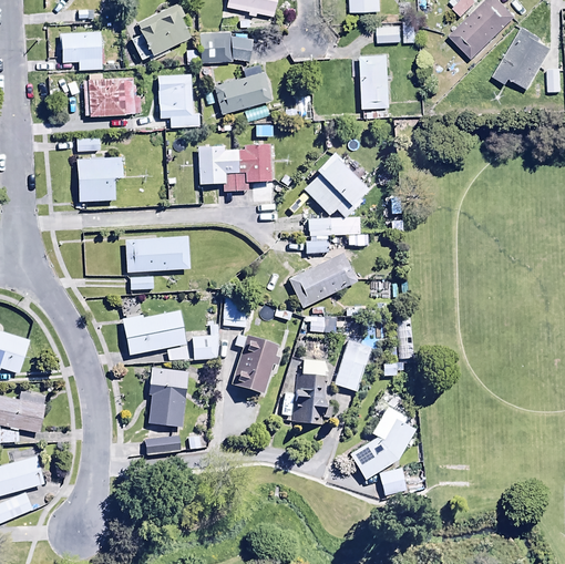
[(228,0),(227,7),(249,11),(248,13),(256,16),(256,12),(274,16),(276,0),(228,0)]
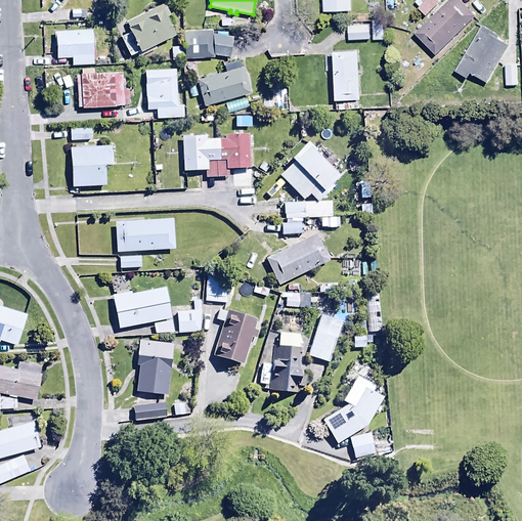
[(323,0),(324,10),(352,10),(351,0),(323,0)]
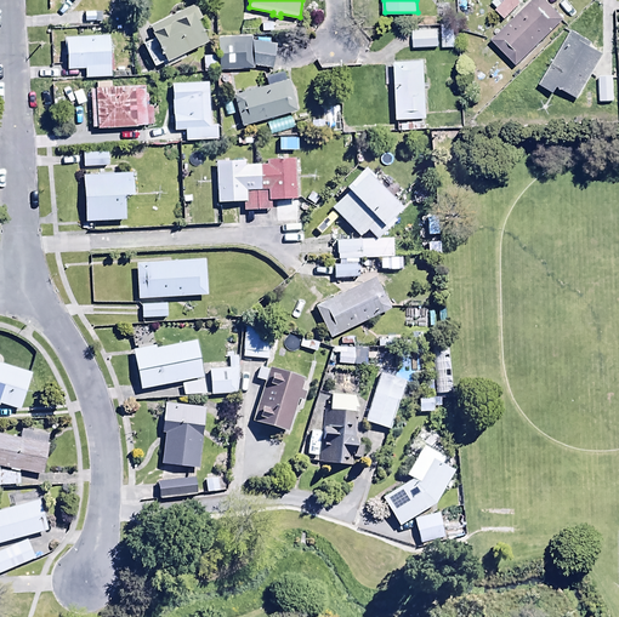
[(459,0),(460,15),(473,13),(472,0),(459,0)]
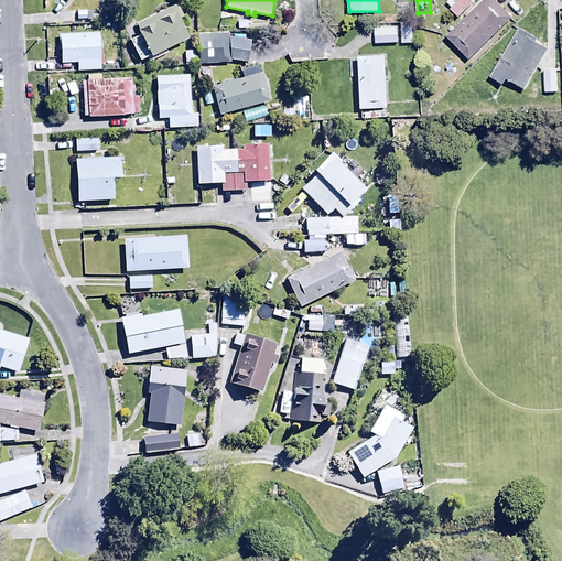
[(469,57),(511,15),(496,0),(482,0),(446,35),(469,57)]
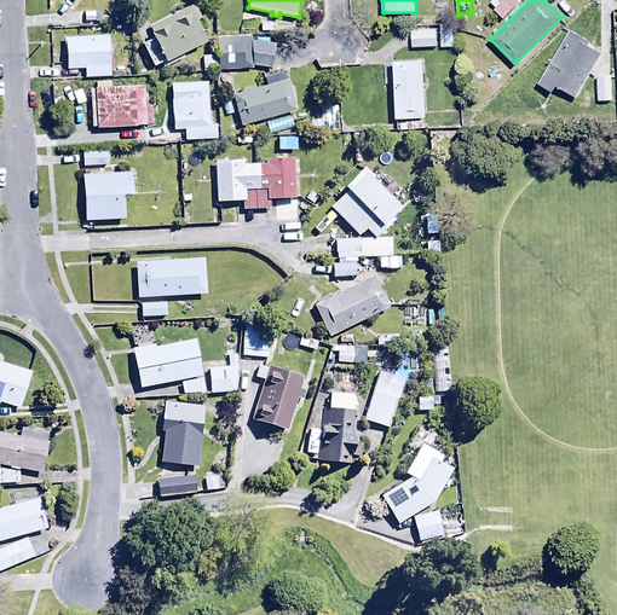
[(491,3),(497,7),(496,9),(506,17),(522,0),(503,0),(502,1),(501,0),(494,0),(491,3)]
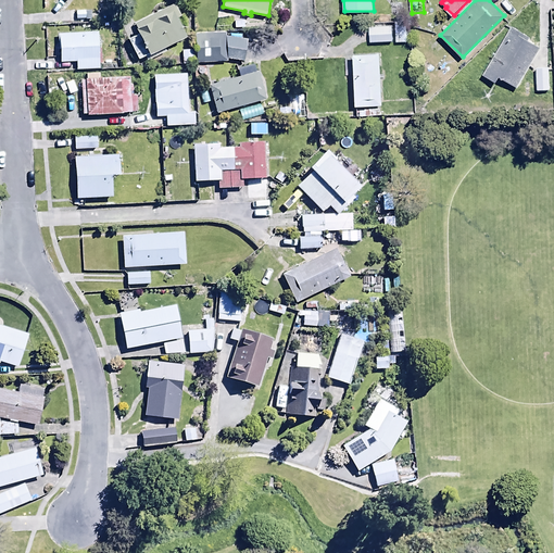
[(149,52),(149,53),(186,35),(178,17),(184,15),(177,2),(135,23),(138,32),(128,37),(139,58),(149,52)]
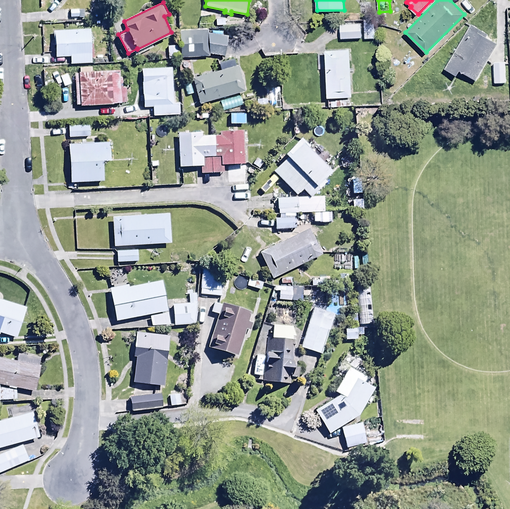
[(378,22),(365,23),(365,38),(379,37),(378,22)]
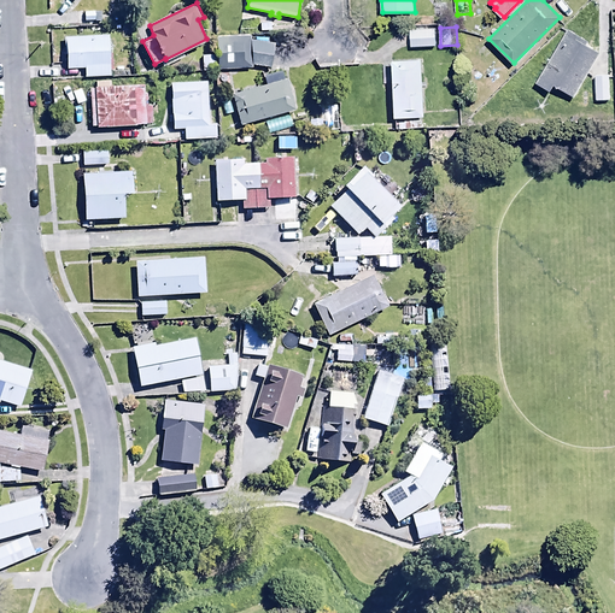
[(413,29),(413,46),(437,46),(437,28),(413,29)]
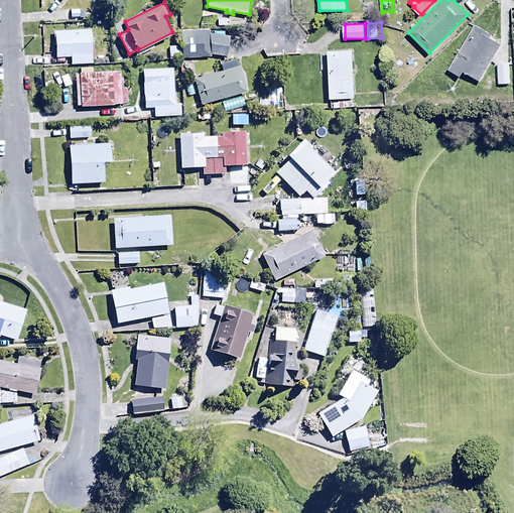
[(492,33),(476,24),(448,70),(461,77),(464,71),(481,81),(502,44),(490,36),(492,33)]
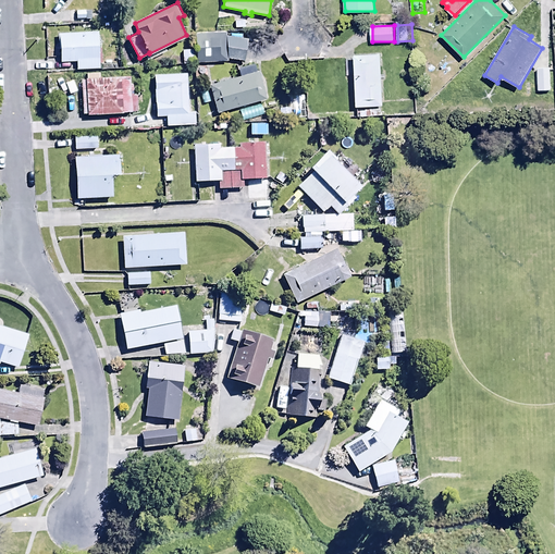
[(99,31),(59,32),(59,37),(60,37),(61,60),(56,60),(56,71),(101,66),(100,61),(105,61),(103,46),(99,46),(99,31)]
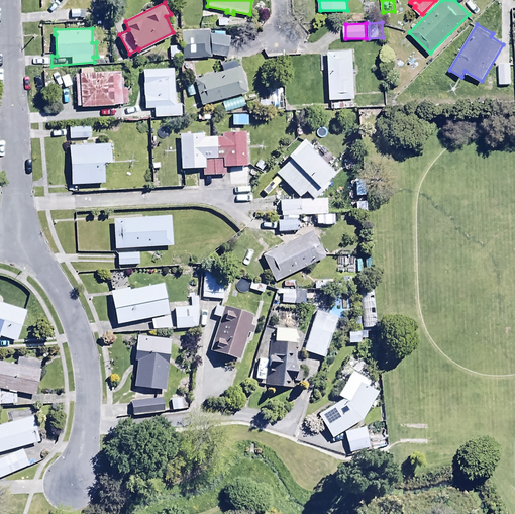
[(210,28),(183,28),(183,57),(211,57),(211,54),(228,56),(230,34),(211,32),(210,28)]
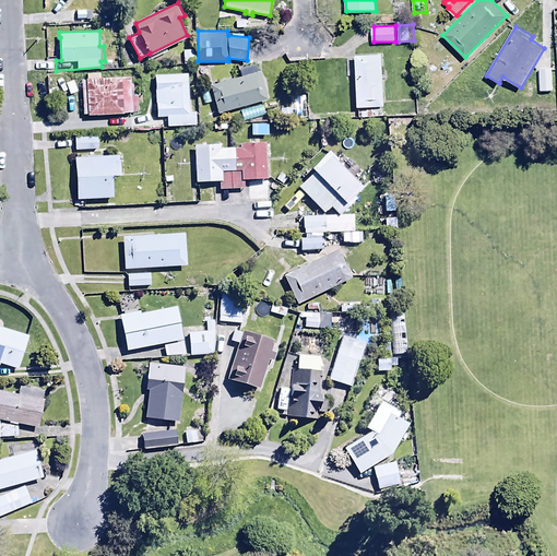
[(194,48),(185,48),(185,62),(194,62),(194,48)]
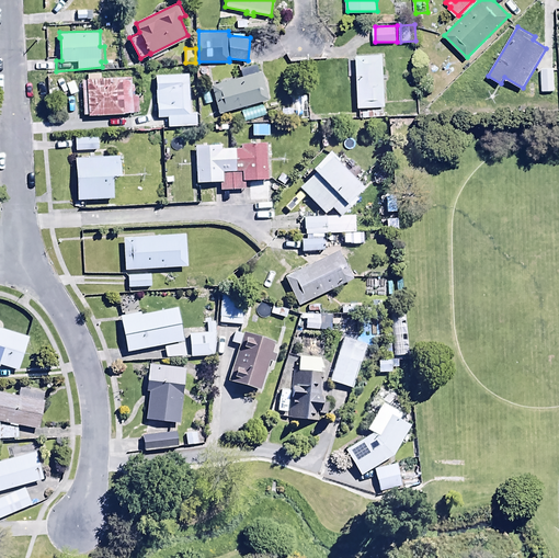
[(386,53),(355,54),(357,107),(388,106),(386,53)]
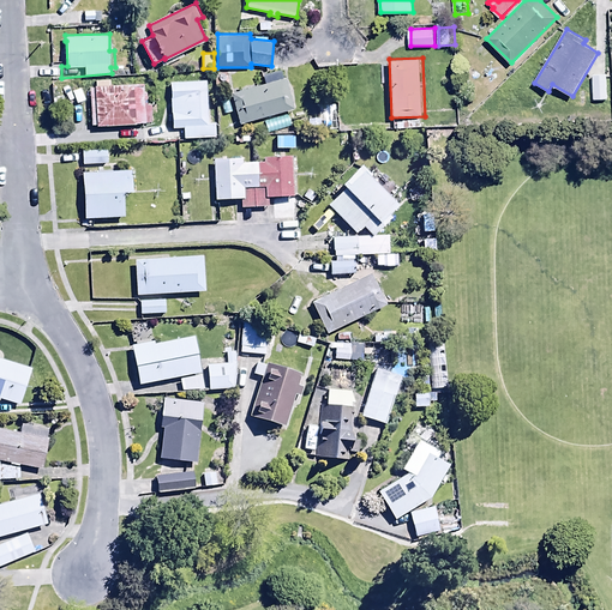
[(264,74),(267,83),(232,92),(240,124),(295,108),(286,77),(285,78),(282,70),(264,74)]
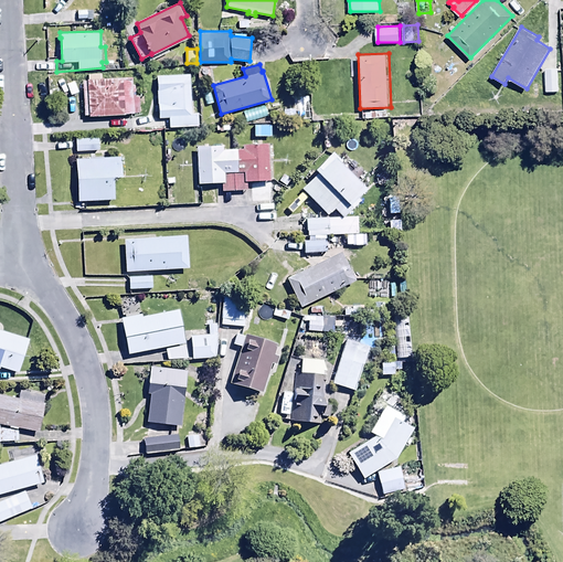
[(559,67),(545,69),(546,91),(560,91),(559,67)]
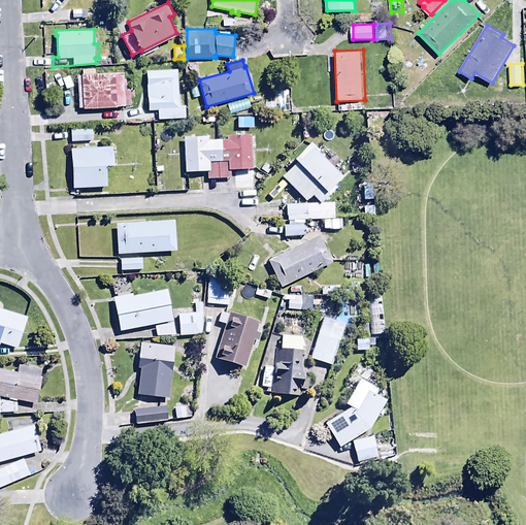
[(83,106),(83,107),(132,104),(131,89),(127,89),(126,77),(125,78),(124,70),(95,72),(95,68),(84,69),(84,73),(81,73),(81,83),(78,83),(79,106),(83,106)]
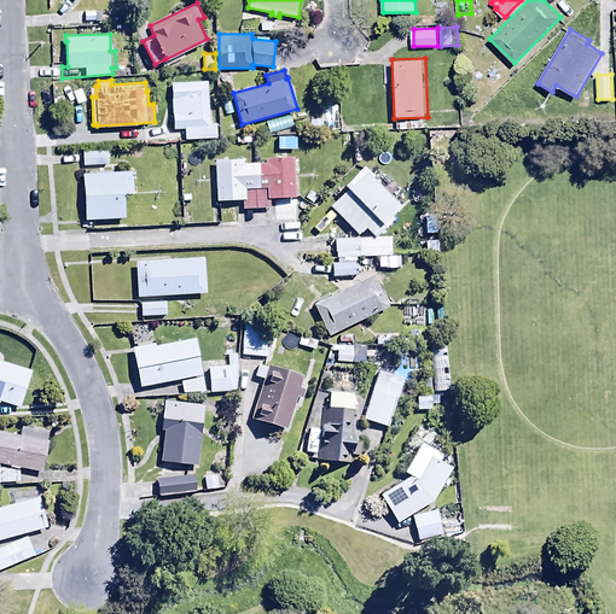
[(209,80),(172,81),(174,128),(185,128),(186,138),(219,136),(218,122),(210,122),(209,80)]
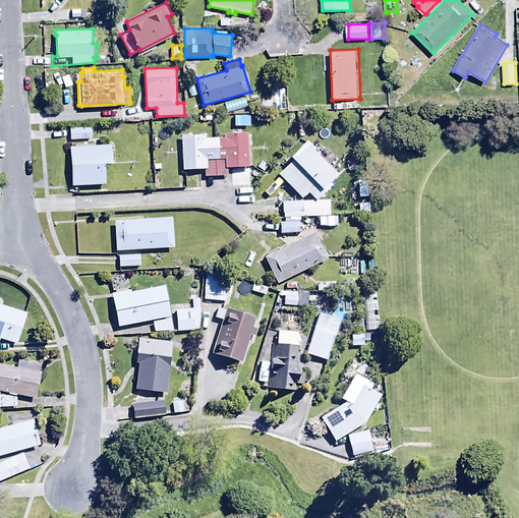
[(70,127),(71,137),(93,137),(92,126),(70,127)]
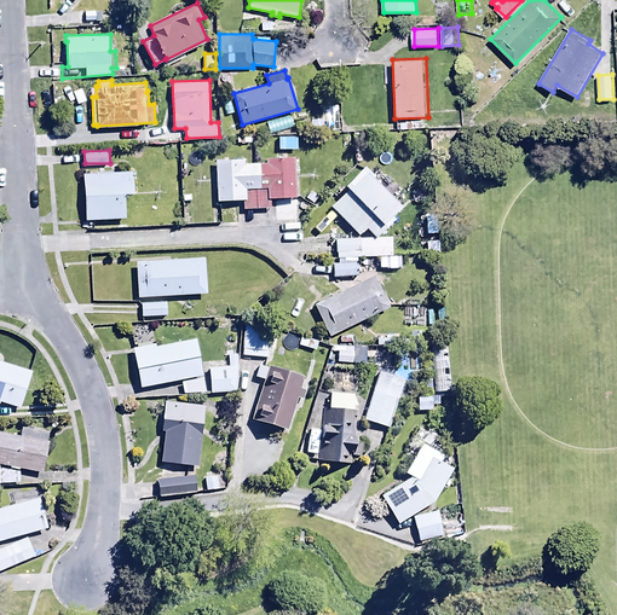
[(246,158),(217,160),(218,201),(244,199),(244,209),(271,208),(271,199),(298,197),(295,156),(255,158),(255,162),(246,163),(246,158)]
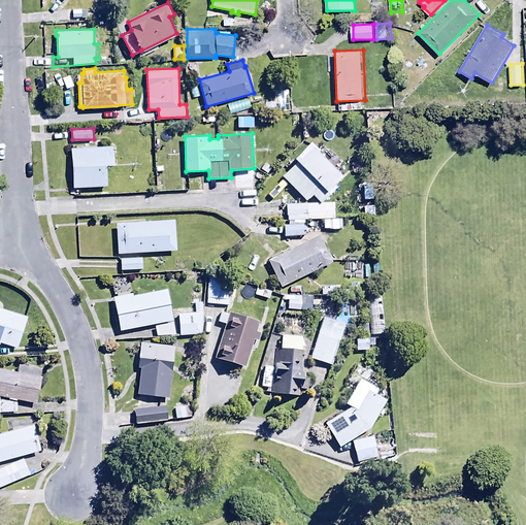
[(295,163),(283,176),(306,200),(313,194),(321,202),(336,186),(334,184),(341,177),(318,154),(320,151),(311,141),(293,160),(295,163)]
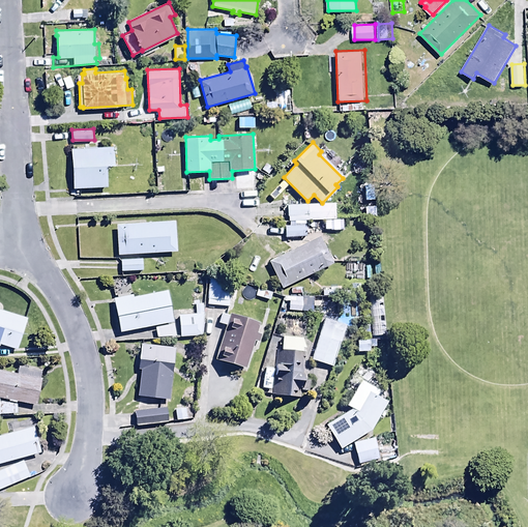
[(113,146),(70,148),(74,189),(108,187),(107,167),(114,167),(113,146)]
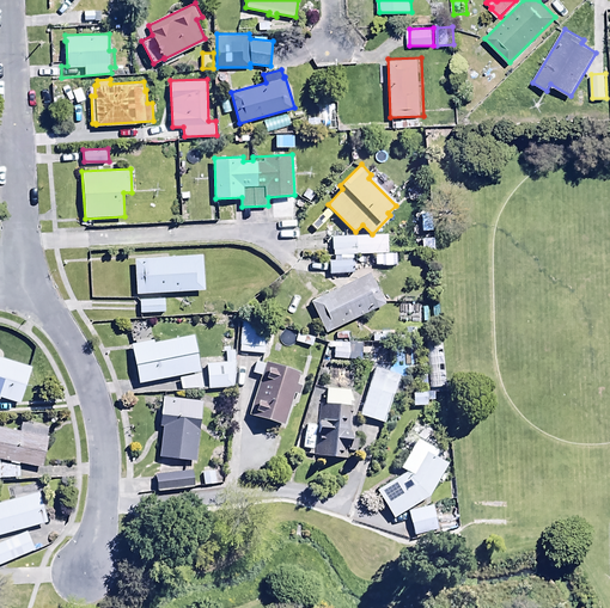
[(389,233),(333,237),(334,255),(390,252),(389,233)]
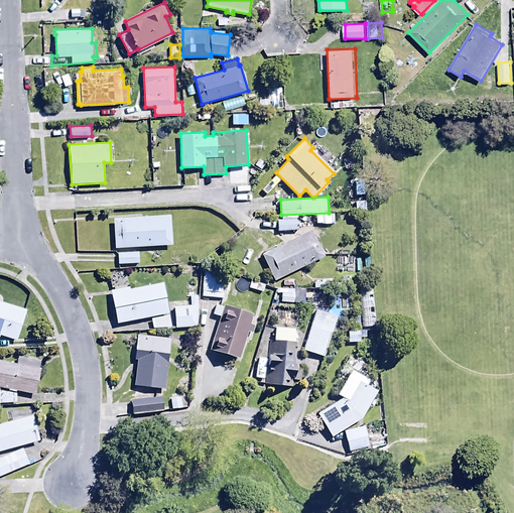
[(114,218),(116,248),(172,244),(170,215),(114,218)]
